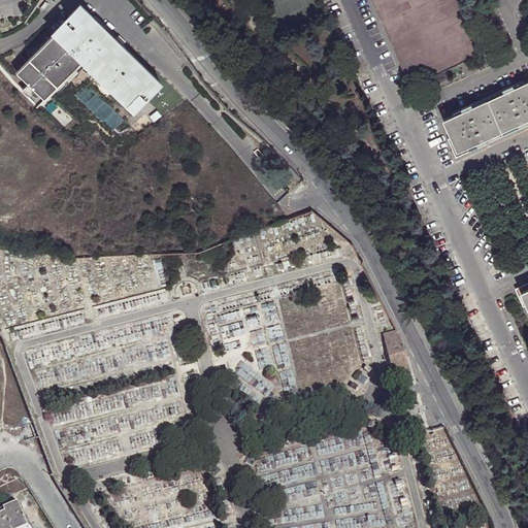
[(372,0),(411,87),(460,65),(490,52),(466,0),(372,0)]
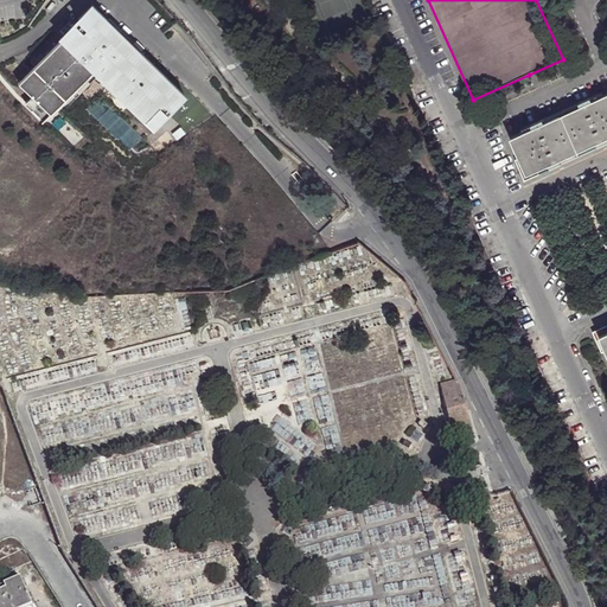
[(76,23),(19,82),(32,95),(33,96),(36,94),(39,97),(37,100),(51,113),(71,93),(94,69),(100,74),(139,113),(170,80),(140,51),(138,53),(128,45),(131,43),(131,42),(129,40),(128,39),(117,30),(115,31),(106,21),(108,19),(93,5),(78,19),(82,21),(78,25),(76,23)]
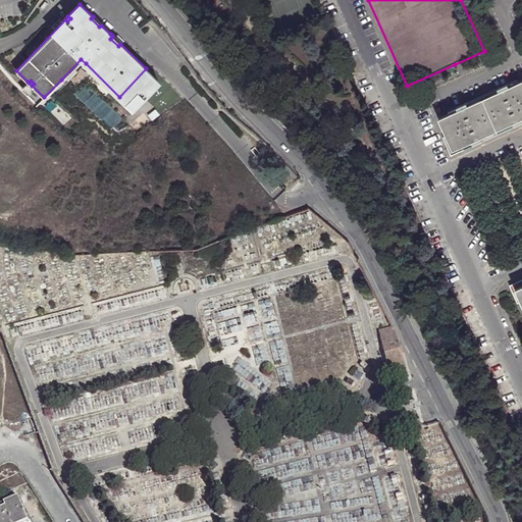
[(86,63),(81,59),(61,80),(65,84),(86,63)]
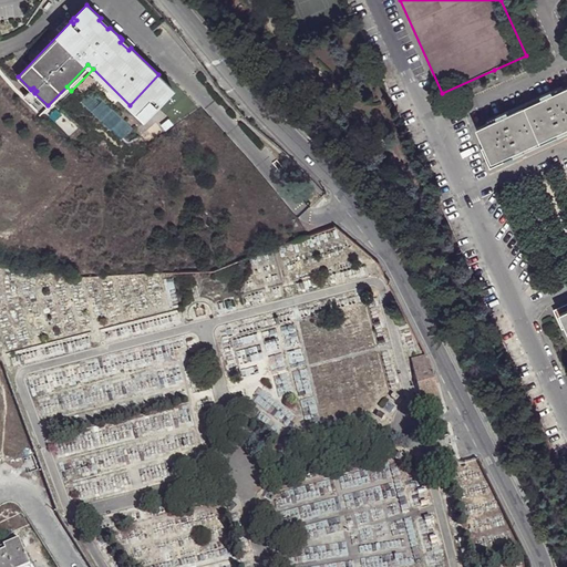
[(172,88),(158,74),(130,105),(143,117),(156,103),(154,102),(156,99),(160,101),(172,88)]
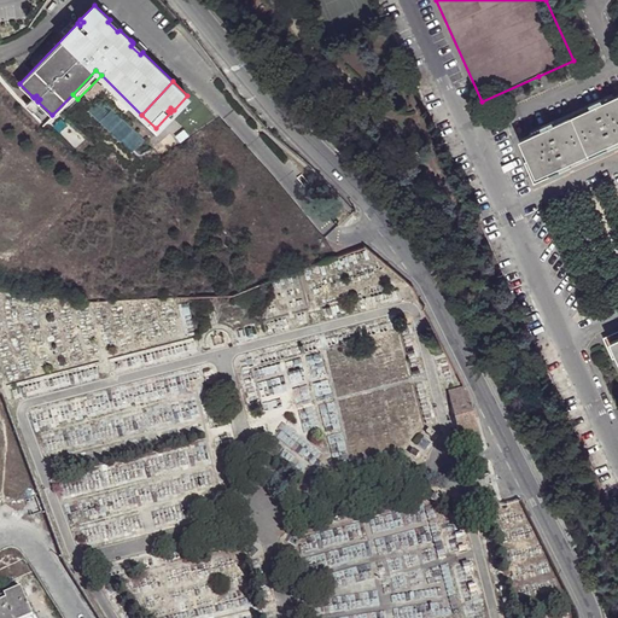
[(531,161),(538,176),(583,156),(599,149),(617,139),(617,94),(573,117),(522,141),(531,161)]
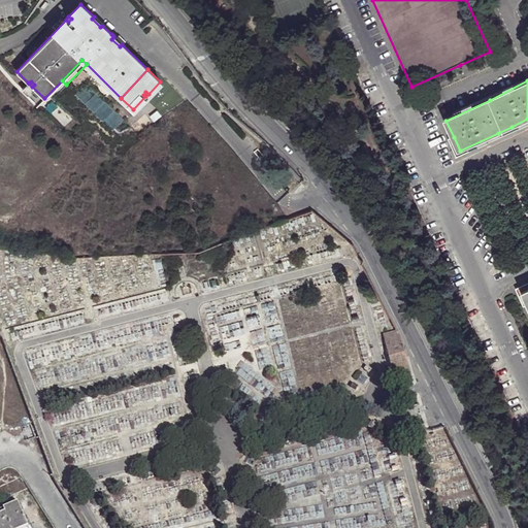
[(28,83),(22,90),(38,104),(44,98),(32,87),(34,85),(31,81),(29,84),(28,83)]
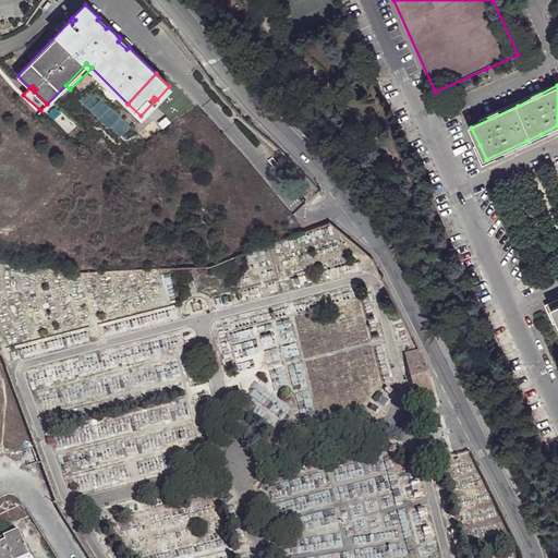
[(486,159),(483,167),(545,138),(557,132),(557,125),(541,134),(526,141),(486,159)]
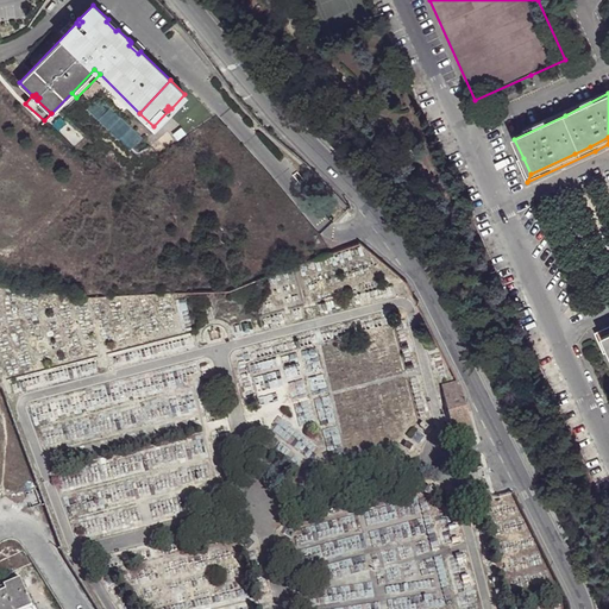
[(518,161),(527,182),(531,174),(523,158),(518,161)]
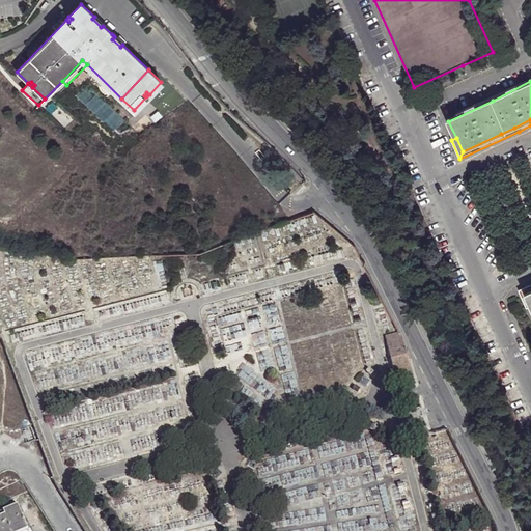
[(530,302),(527,292),(520,290),(528,309),(530,307),(530,302)]
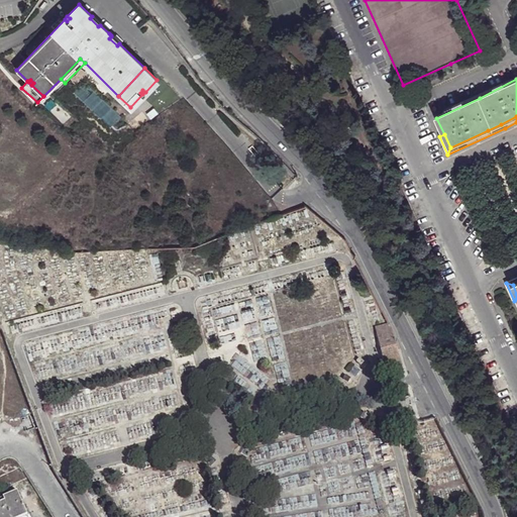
[(393,333),(389,325),(375,329),(385,371),(402,367),(393,333)]
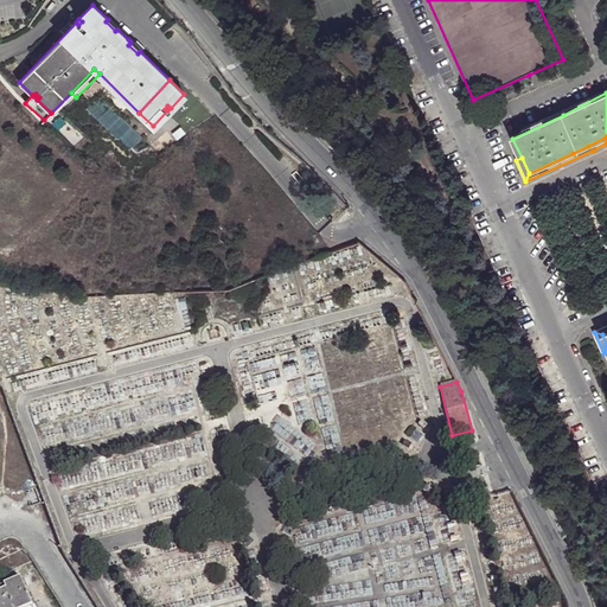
[(481,468),(487,491),(496,489),(490,466),(481,468)]
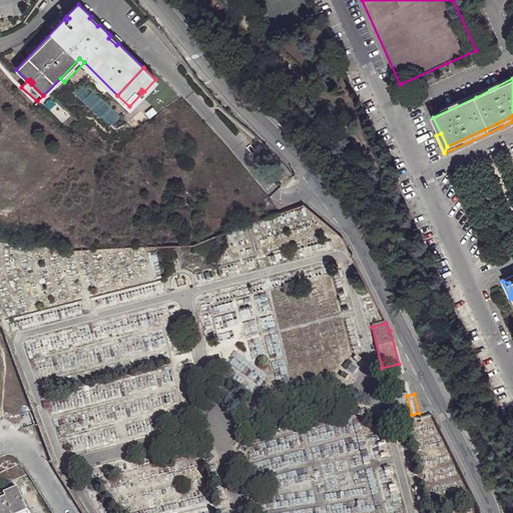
[(0,512),(23,512),(28,511),(18,487),(0,494),(0,512)]
